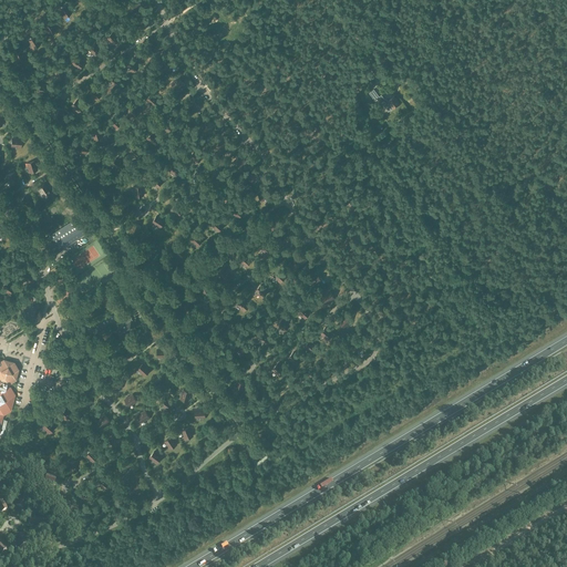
[(137,9),(143,6),(138,0),(135,0),(135,1),(131,4),(135,12),(137,11),(137,9)]
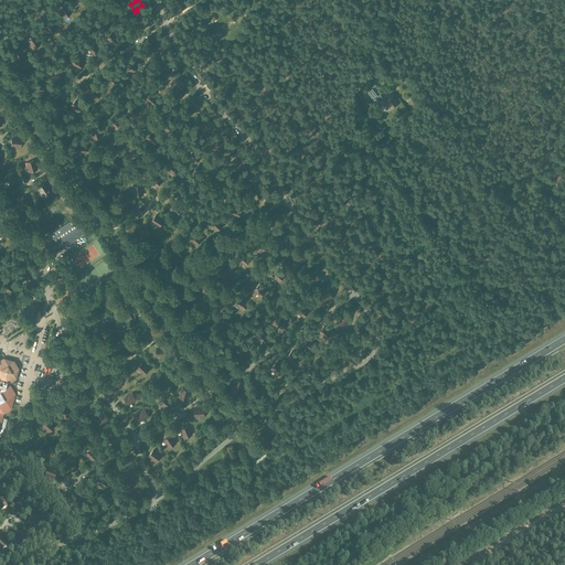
[(66,6),(60,10),(63,16),(62,17),(63,19),(71,13),(68,9),(68,8),(67,7),(66,7),(66,6)]
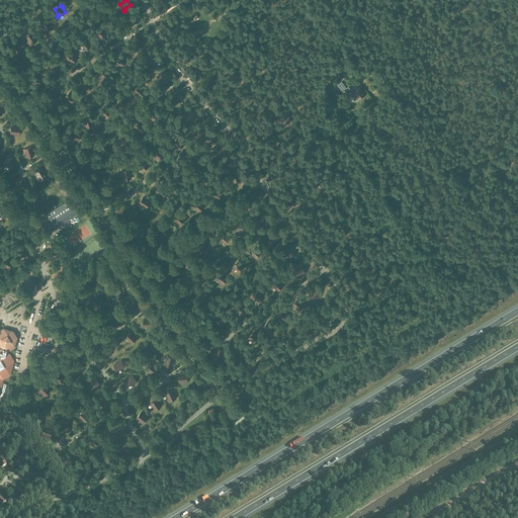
[(134,25),(139,21),(135,15),(135,16),(134,16),(132,17),(127,20),(132,27),(134,26),(134,25)]
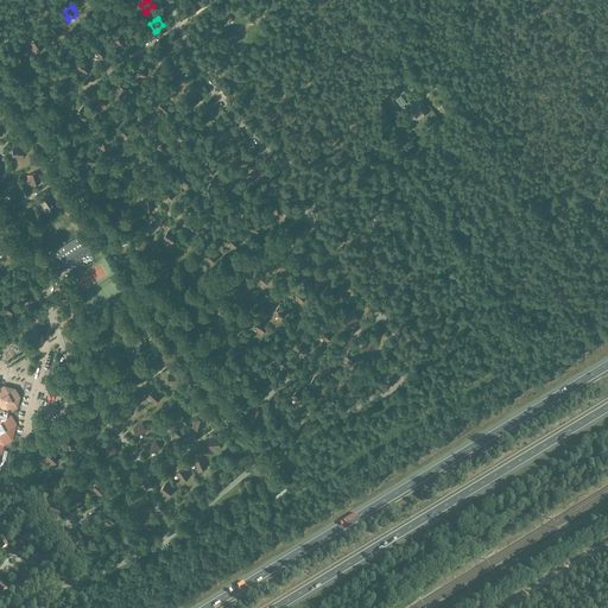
[(55,24),(48,29),(51,35),(50,35),(51,37),(59,32),(57,27),(57,26),(56,25),(55,24)]
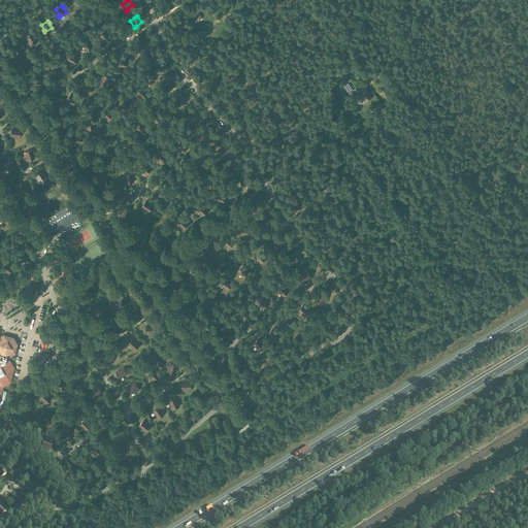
[(102,37),(107,41),(111,36),(111,35),(109,34),(105,30),(99,36),(101,38),(102,37)]
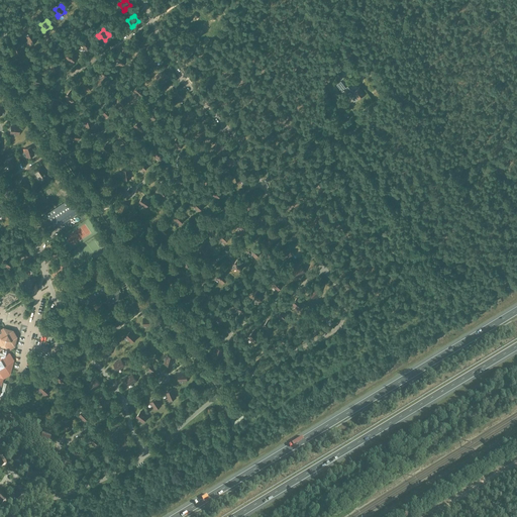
[(32,33),(26,37),(29,42),(28,43),(29,45),(36,40),(34,36),(34,35),(33,34),(32,34),(32,33)]
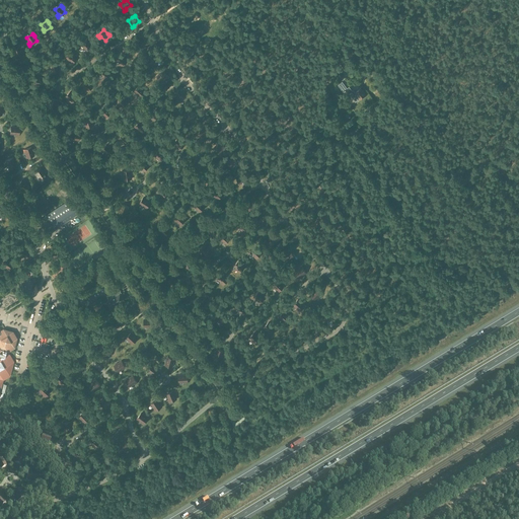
[(144,47),(149,44),(146,38),(145,38),(144,38),(143,39),(143,40),(138,42),(142,50),(144,48),(144,47)]
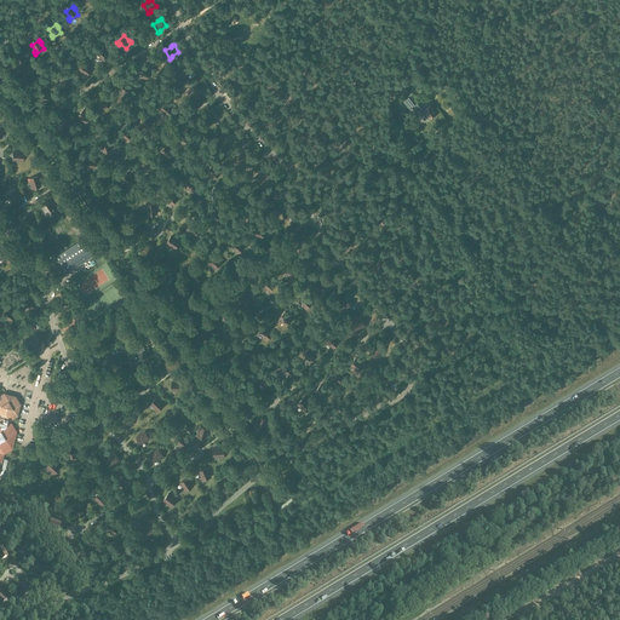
[(101,57),(105,62),(112,56),(110,55),(110,53),(109,52),(108,52),(103,49),(97,56),(99,58),(101,57)]
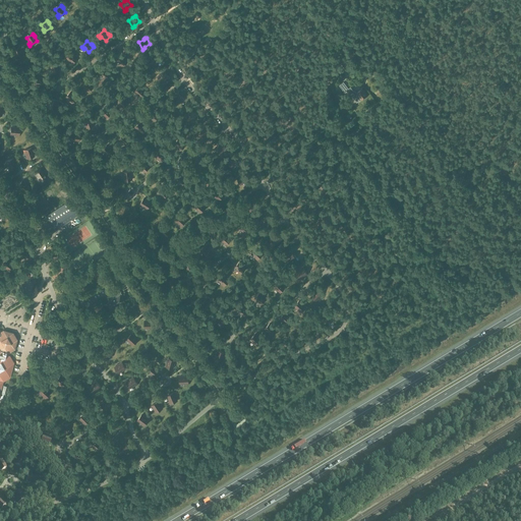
[(19,47),(13,51),(16,56),(15,57),(17,59),(24,54),(21,50),(20,48),(19,48),(19,47)]
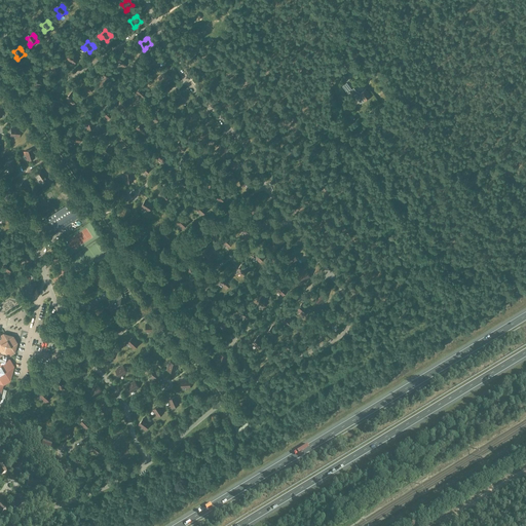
[(69,60),(74,64),(79,59),(78,59),(78,58),(77,57),(76,57),(72,53),(67,60),(68,61),(69,60)]
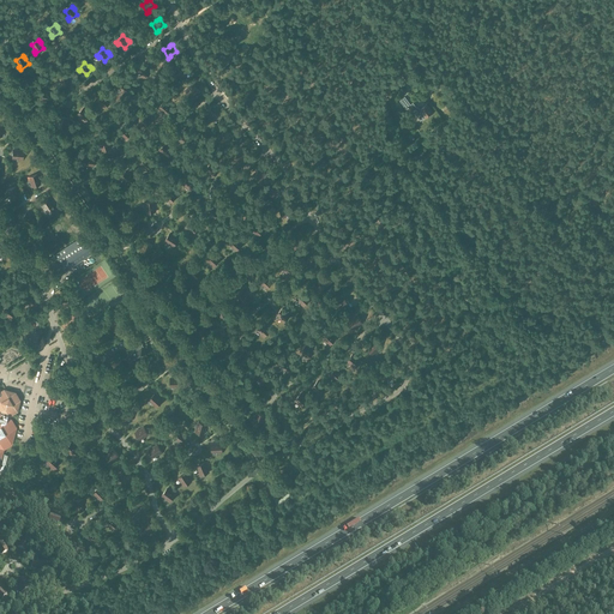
[(181,76),(187,71),(184,64),(182,65),(181,65),(180,65),(180,66),(174,70),(180,78),(182,77),(181,76)]
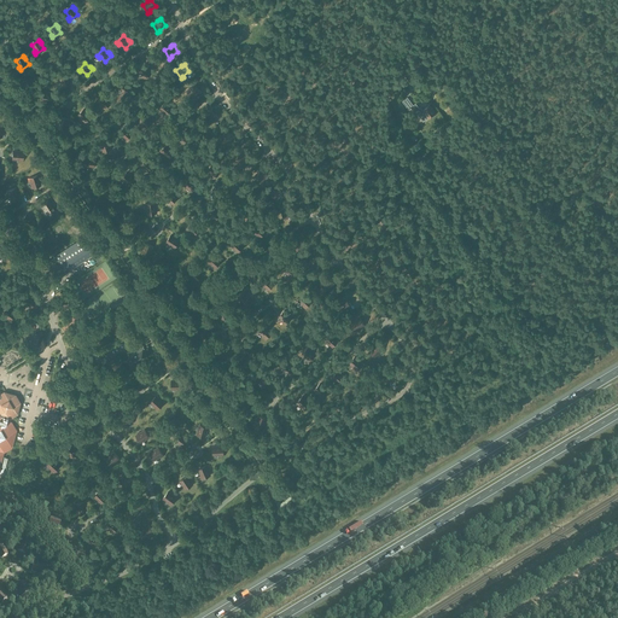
[(145,65),(139,71),(145,76),(144,77),(146,80),(152,73),(147,68),(146,66),(145,66),(145,65)]
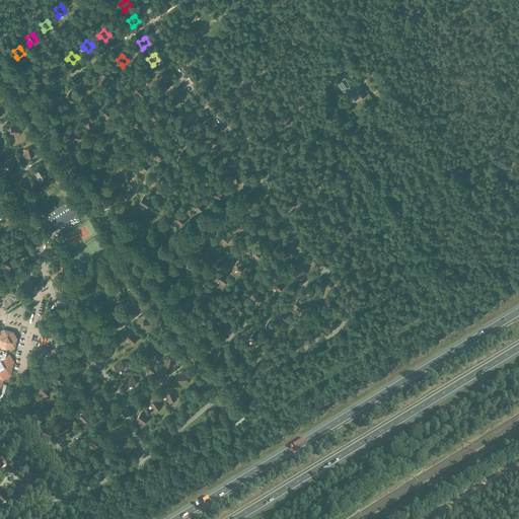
[(51,67),(52,73),(59,72),(59,71),(59,70),(59,68),(58,68),(57,63),(49,65),(50,67),(51,67)]
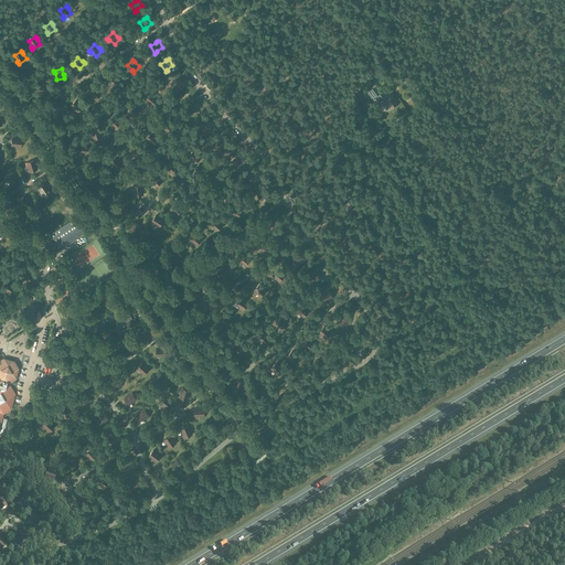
[(115,87),(120,81),(117,76),(115,75),(114,74),(108,80),(114,84),(113,85),(115,87)]
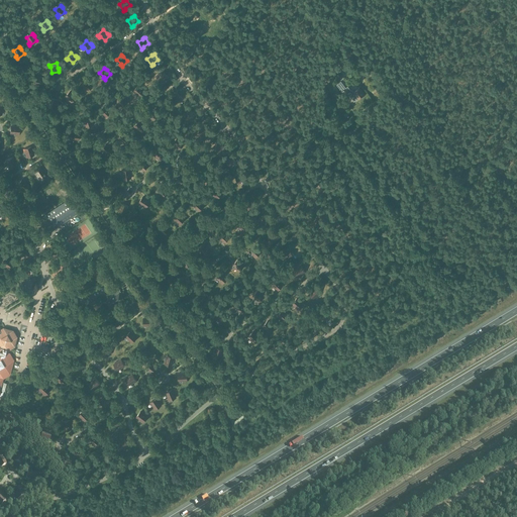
[(164,73),(163,73),(162,73),(161,74),(157,76),(161,84),(163,83),(162,81),(168,79),(164,72),(164,73)]
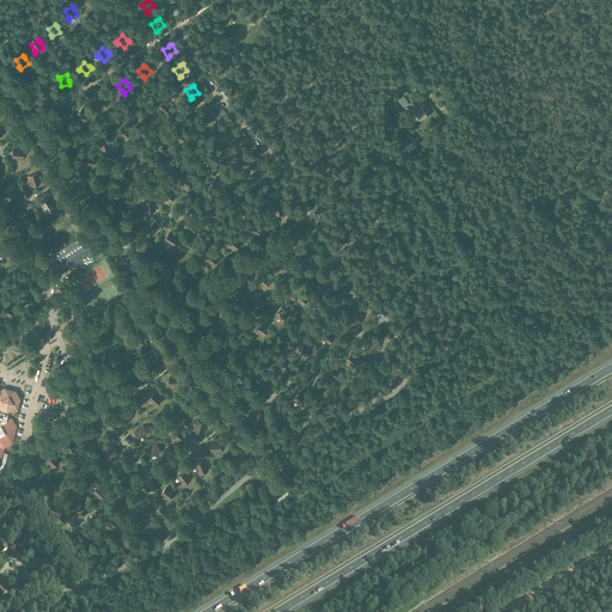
[(44,101),(51,102),(53,93),(51,93),(51,92),(49,92),(43,91),(41,101),(43,102),(44,101)]
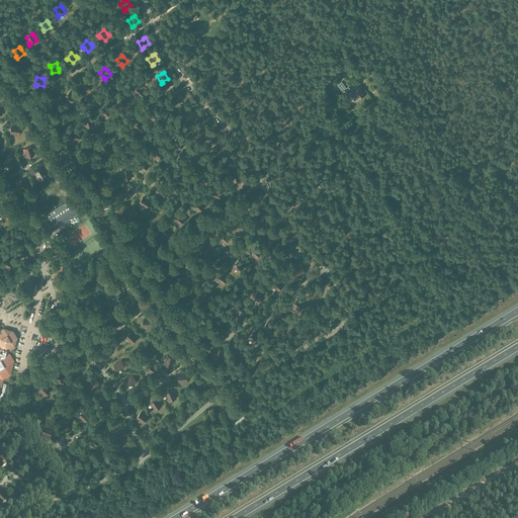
[(87,80),(82,86),(87,90),(86,91),(88,92),(93,86),(89,83),(89,82),(88,81),(87,81),(87,80)]
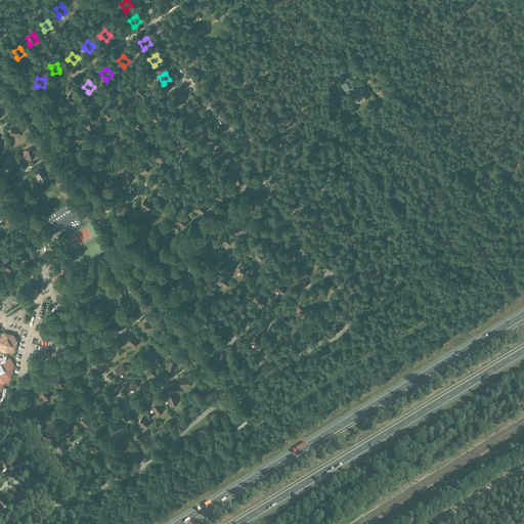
[(346,81),(341,85),(347,92),(349,90),(352,94),(355,92),(357,94),(358,92),(357,90),(356,91),(353,87),(351,88),(346,81)]
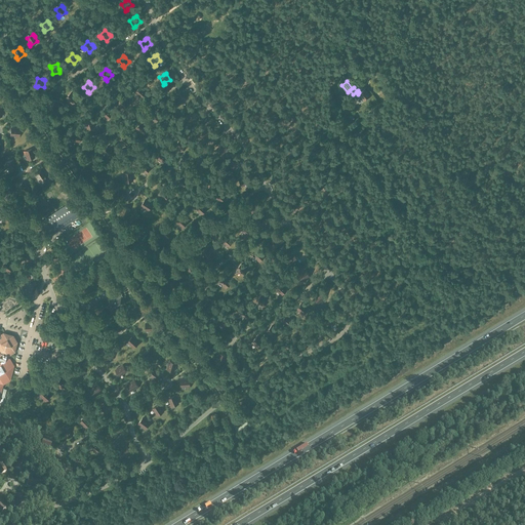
[(137,94),(143,98),(147,93),(147,92),(147,91),(146,90),(145,90),(140,87),(134,93),(136,95),(137,94)]
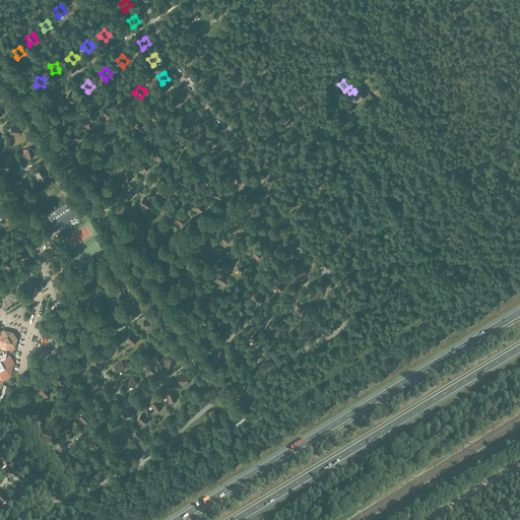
[(355,92),(356,93),(352,96),(356,102),(361,99),(362,100),(367,95),(362,88),(355,92)]
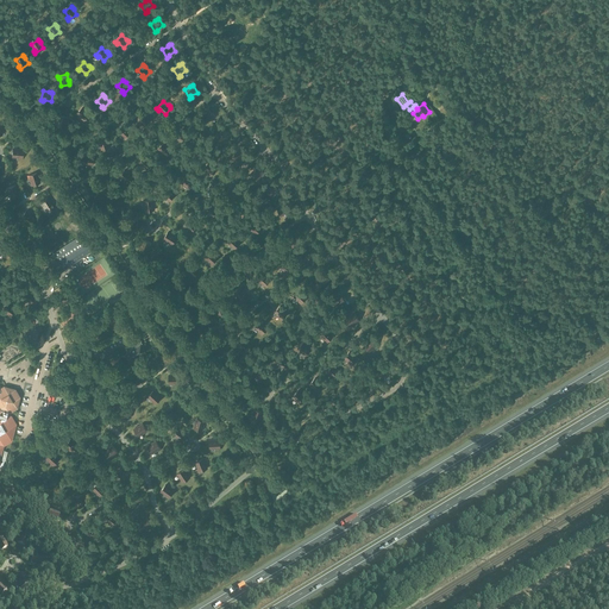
[(83,107),(77,114),(82,119),(81,120),(83,121),(90,114),(86,111),(86,110),(85,108),(83,108),(83,107)]
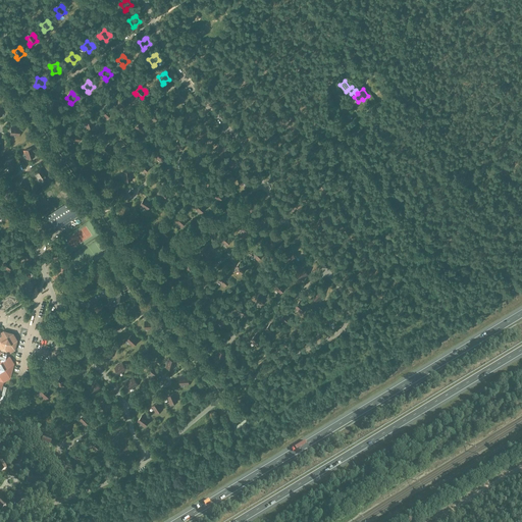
[(177,103),(184,100),(179,94),(178,95),(177,95),(176,95),(176,96),(172,99),(176,106),(178,105),(177,103)]
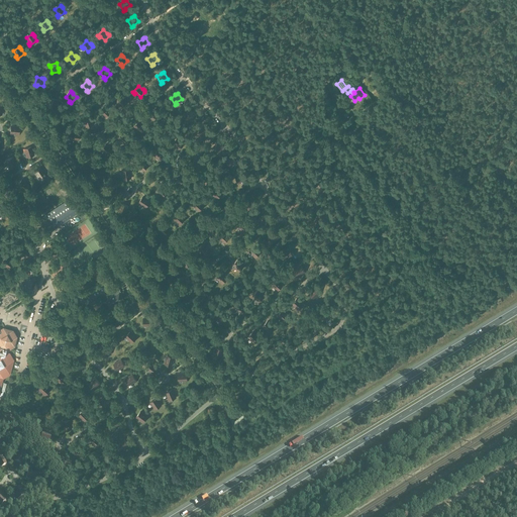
[(118,103),(122,107),(127,102),(126,101),(126,100),(125,99),(124,99),(121,96),(115,102),(117,104),(118,103)]
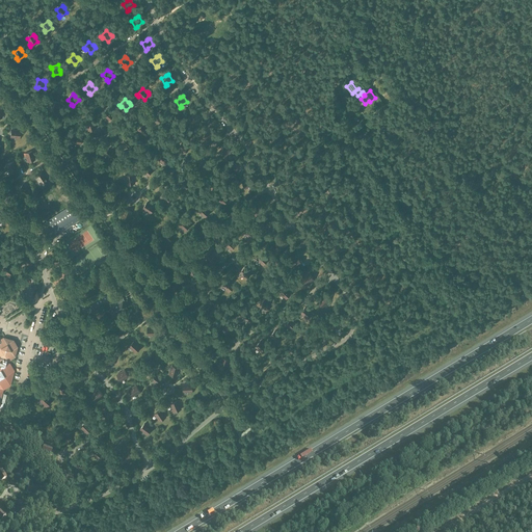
[(57,109),(58,103),(51,101),(51,102),(50,102),(50,104),(50,105),(49,110),(58,111),(58,109),(57,109)]
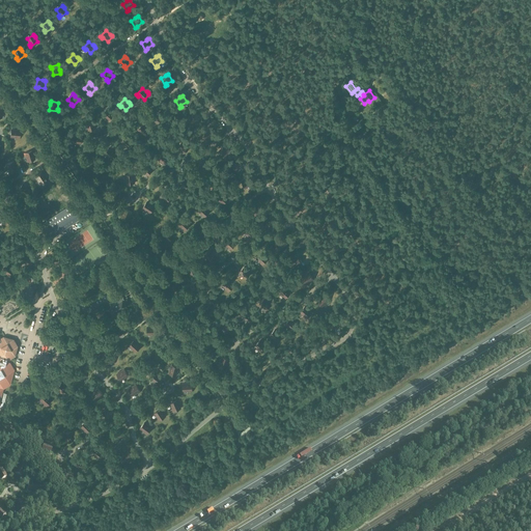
[(107,111),(104,117),(110,120),(111,119),(112,118),(112,117),(114,113),(107,109),(106,111),(107,111)]
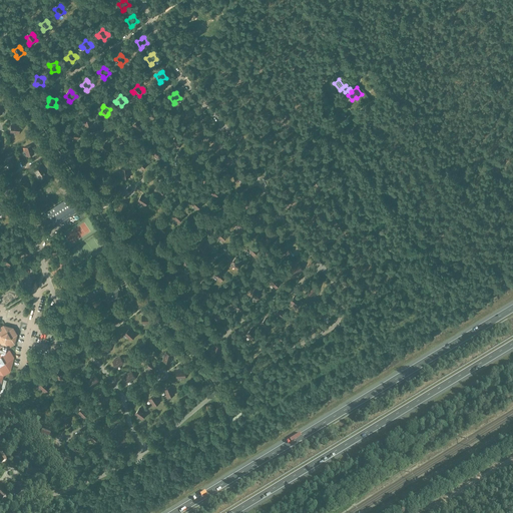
[(154,108),(149,113),(154,117),(153,118),(155,120),(160,114),(156,110),(155,109),(154,109),(154,108)]
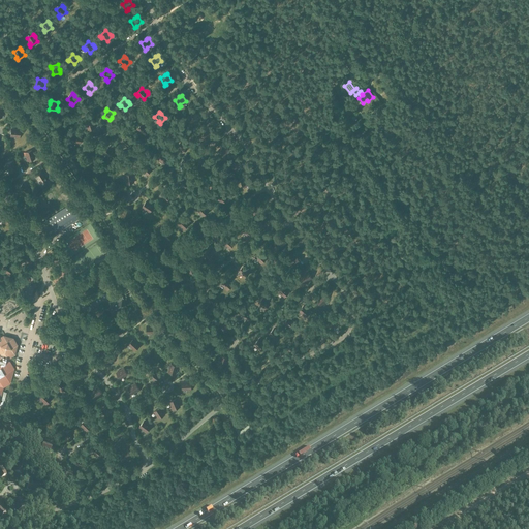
[(193,122),(199,118),(195,113),(194,113),(193,113),(192,114),(192,115),(187,118),(192,124),(194,123),(193,122)]
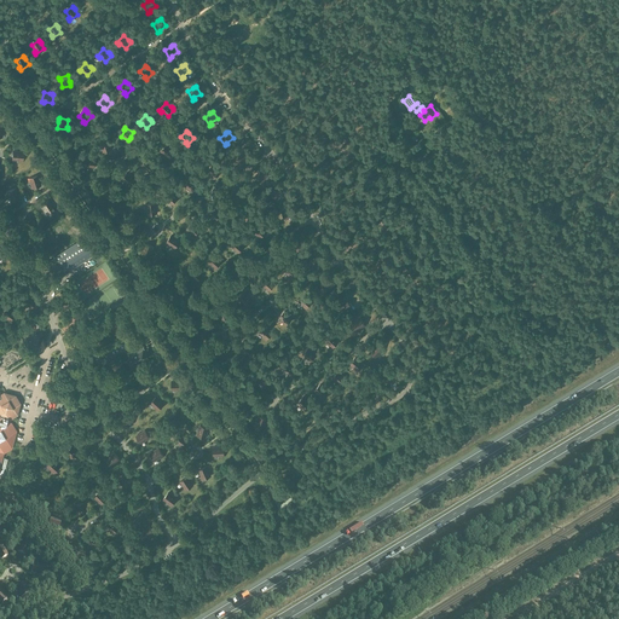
[(102,145),(104,152),(111,150),(111,149),(113,148),(111,146),(110,145),(109,140),(99,143),(100,145),(102,145)]
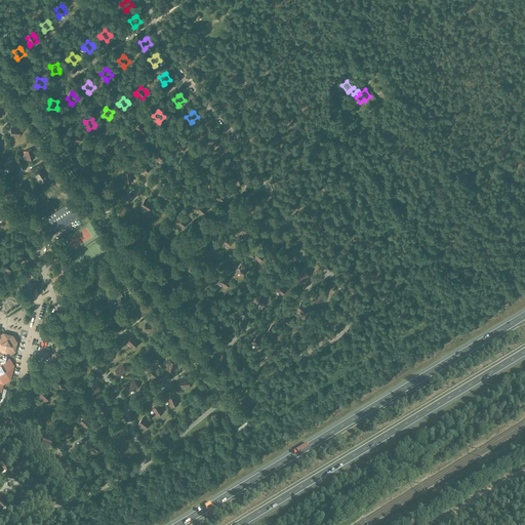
[(142,123),(136,128),(142,133),(140,134),(143,135),(148,129),(145,125),(143,124),(142,123)]
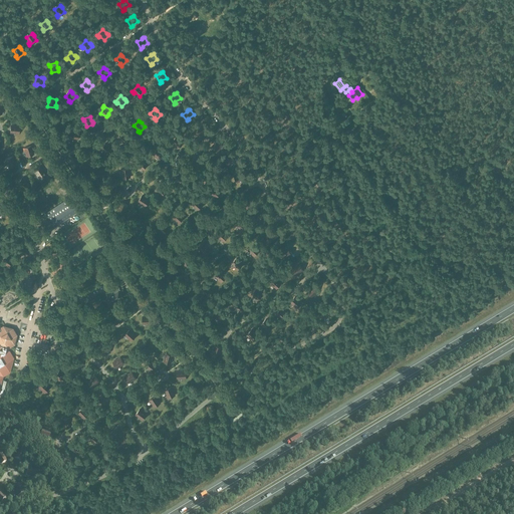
[(202,134),(207,130),(203,123),(202,124),(201,124),(200,125),(200,126),(196,130),(201,136),(203,135),(202,134)]
